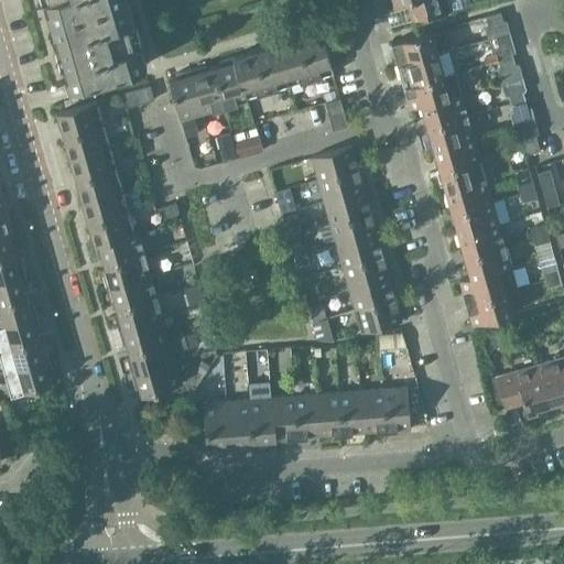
[(43,0),(49,21),(120,0),(43,0)]
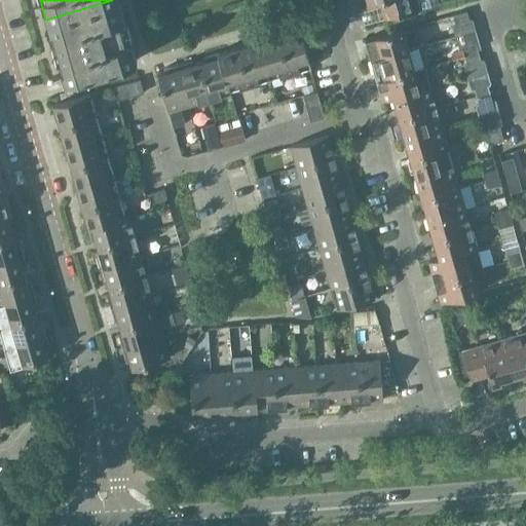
[(128,16),(123,17),(118,0),(112,0),(45,20),(51,38),(46,40),(53,63),(58,62),(64,81),(136,61),(127,30),(132,28),(128,16)]
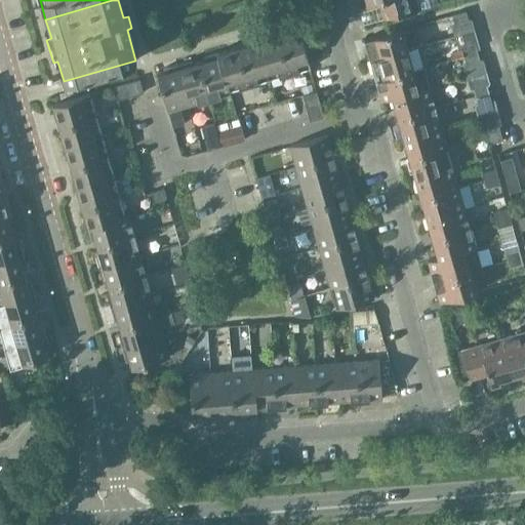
[(413,10),(409,0),(364,0),(366,5),(377,2),(382,19),(413,10)]
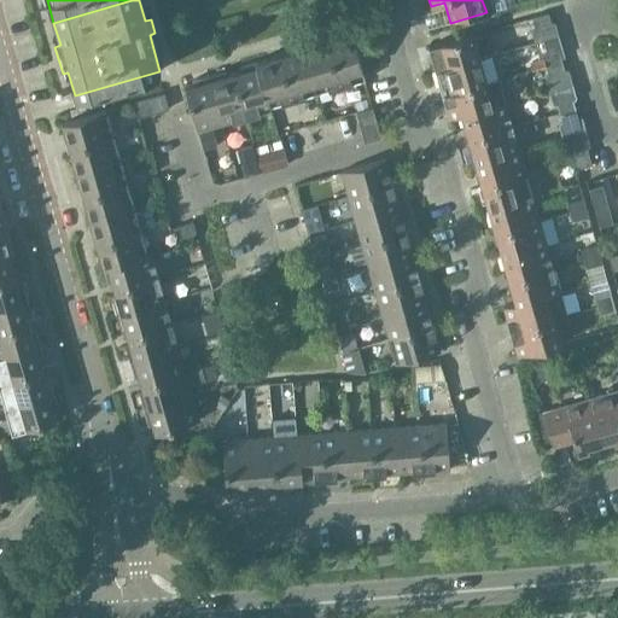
[(548,13),(531,18),(535,28),(551,24),(548,13)]
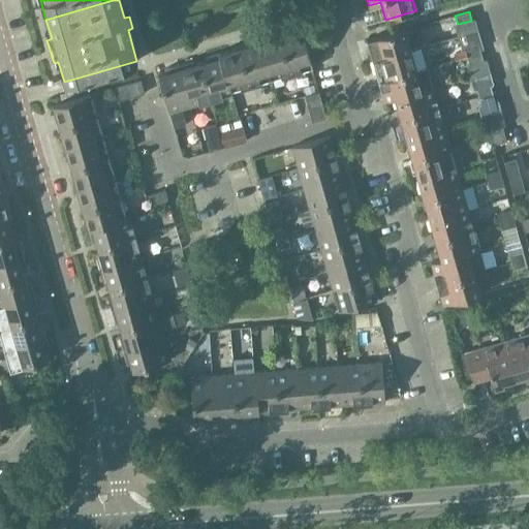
[(405,29),(367,40),(373,61),(411,51),(405,29)]
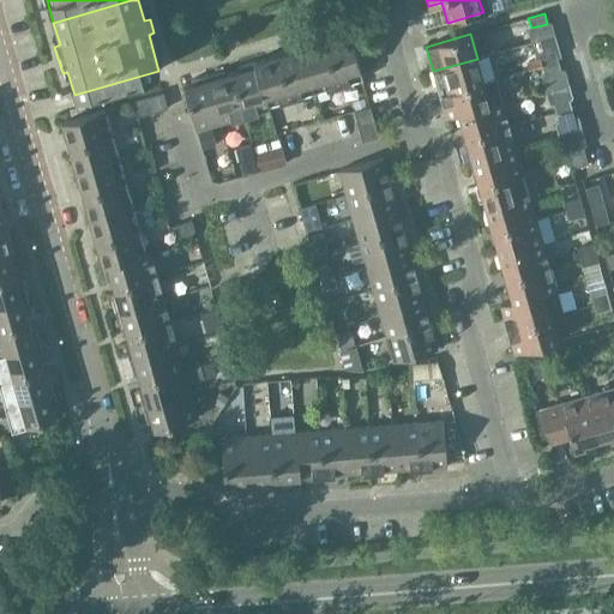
[(314,94),(337,86),(362,79),(350,35),(301,48),(314,94)]
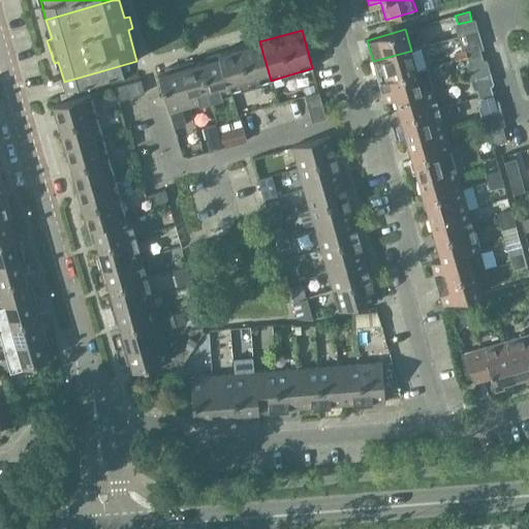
[(230,92),(231,92),(271,81),(259,41),(219,54),(230,92)]
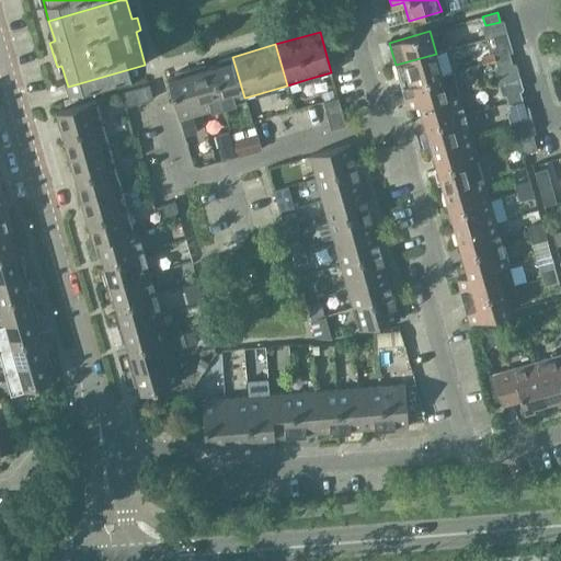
[(495,60),(510,56),(507,48),(493,53),(495,60)]
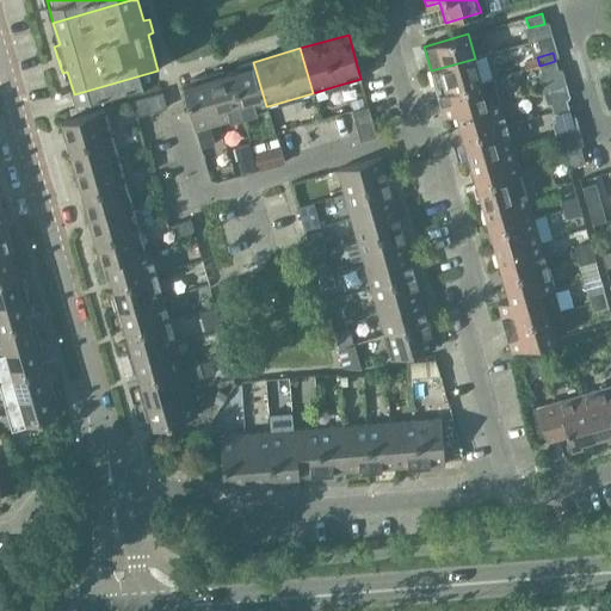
[(534,57),(525,60),(528,69),(539,66),(537,57),(534,57)]
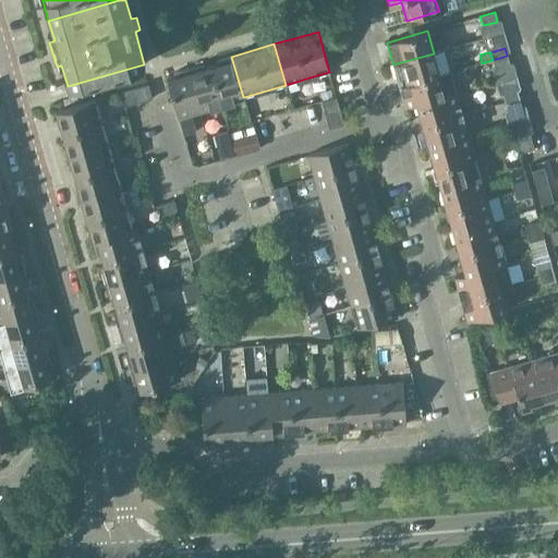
[(439,74),(434,53),(393,64),(399,86),(439,74)]
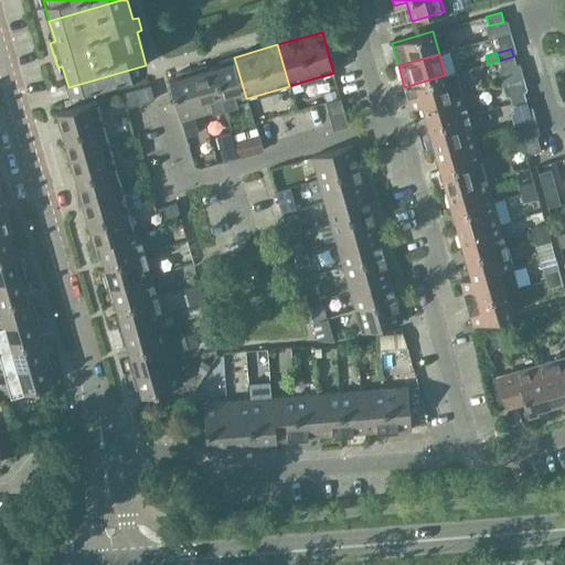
[(513,56),(499,61),(501,70),(515,65),(513,56)]
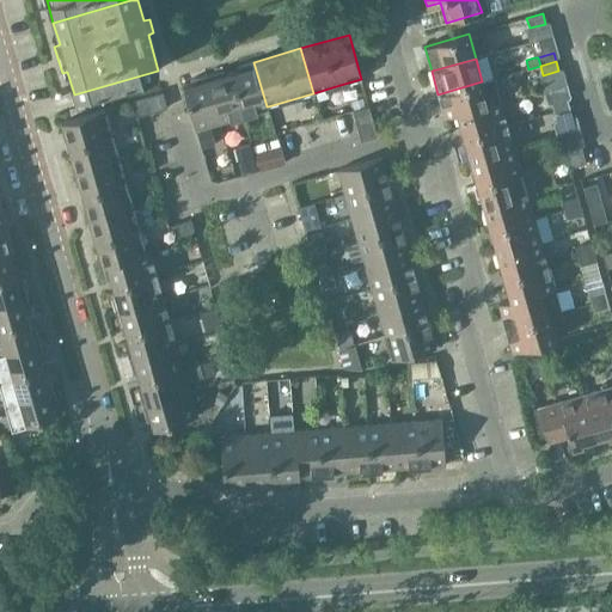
[(238,71),(231,73),(244,117),(269,110),(268,106),(267,106),(254,62),(237,67),(238,71)]
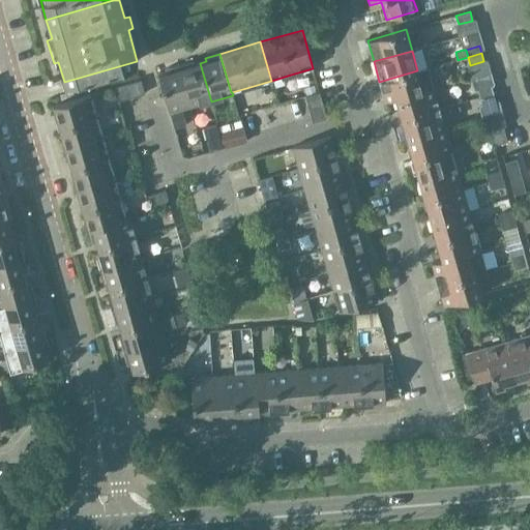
[(211,101),(200,63),(195,64),(194,61),(179,65),(190,108),(211,101)]
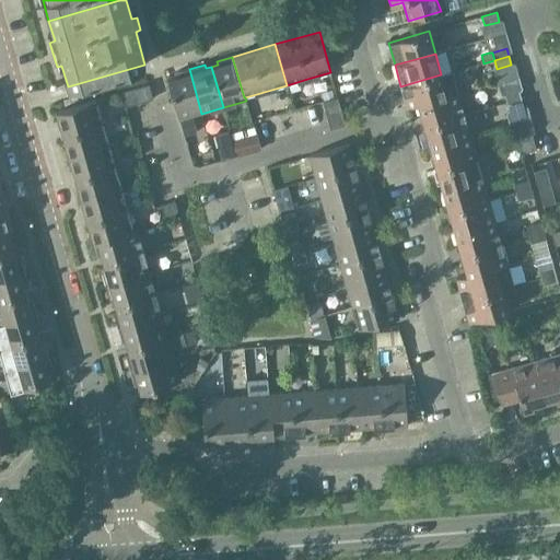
[(201,114),(189,69),(174,73),(175,77),(167,79),(179,119),(201,114)]
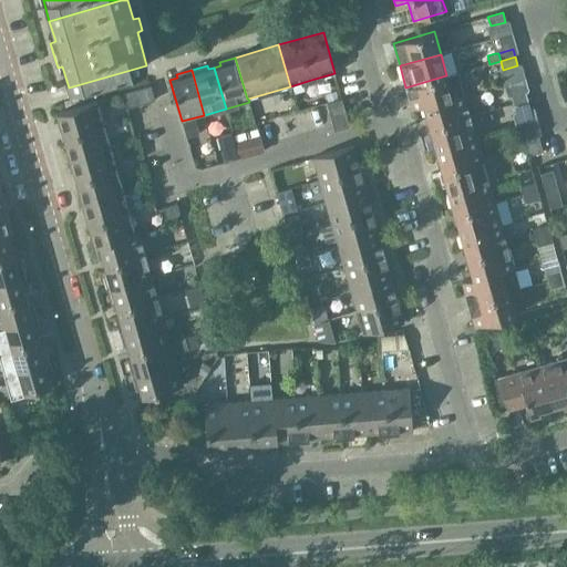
[(453,96),(446,75),(405,88),(412,110),(423,106),(423,105),(453,98),(453,96)]
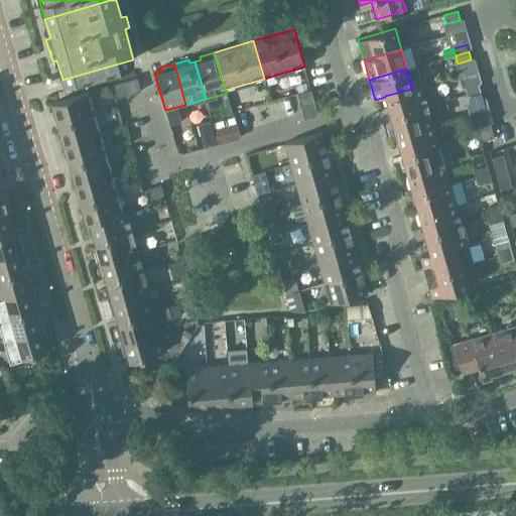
[(130,80),(134,93),(141,92),(137,78),(130,80)]
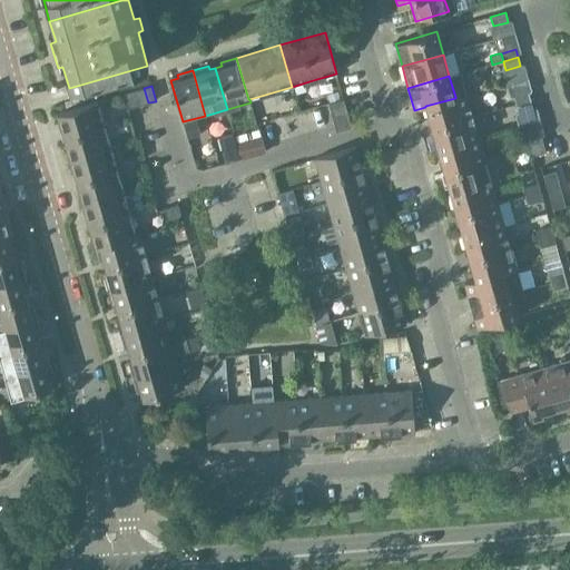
[(137,90),(141,105),(148,102),(144,88),(137,90)]
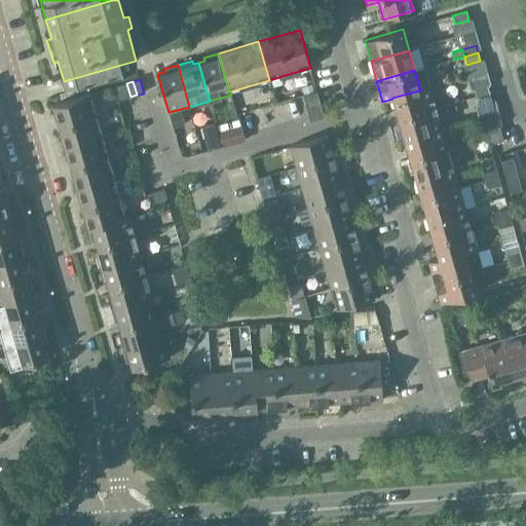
[(120,84),(124,99),(130,97),(126,83),(120,84)]
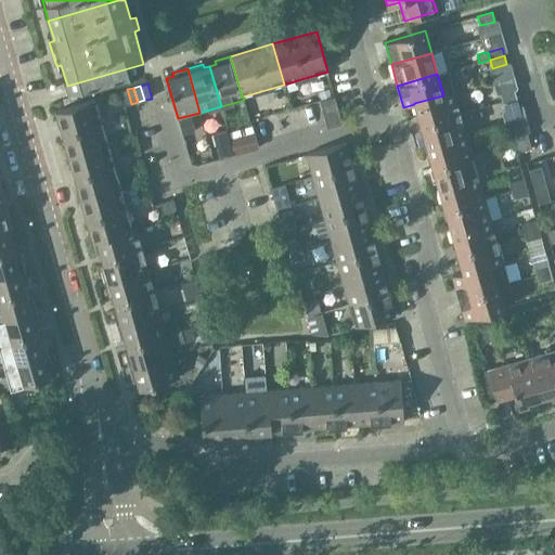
[(131,104),(127,89),(120,91),(125,106),(131,104)]
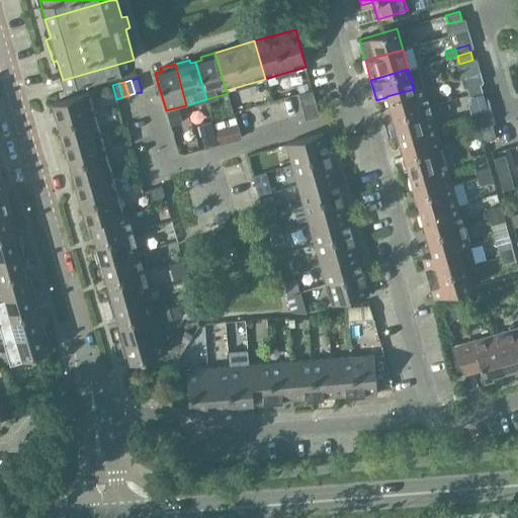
[(308,83),(297,86),(299,94),(310,91),(308,83)]
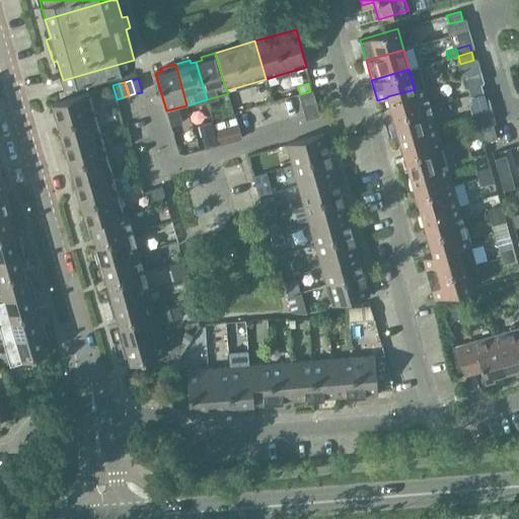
[(469,95),(483,91),(480,84),(467,88),(469,95)]
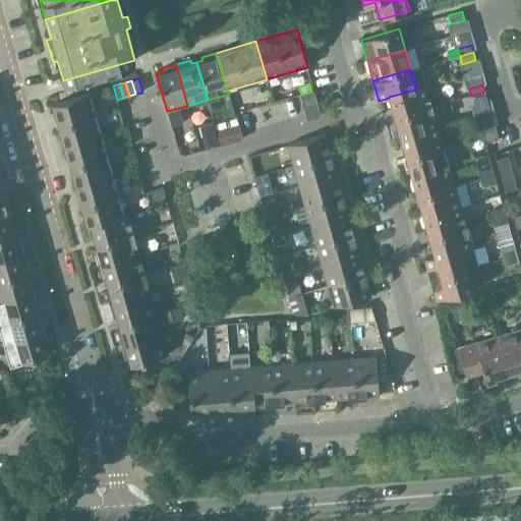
[(426,85),(416,89),(416,90),(389,97),(389,98),(394,117),(431,106),(426,85)]
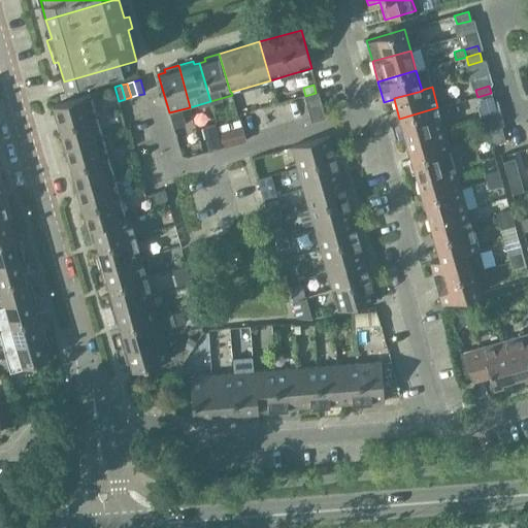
[(306,102),(320,98),(318,92),(316,93),(305,96),(304,96),(306,102)]
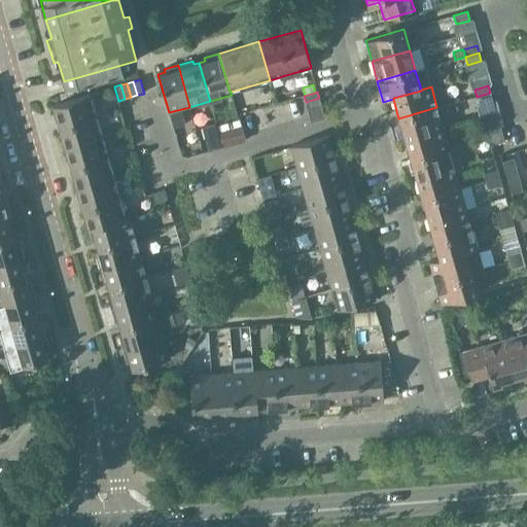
[(490,93),(477,97),(479,105),(493,101),(490,93)]
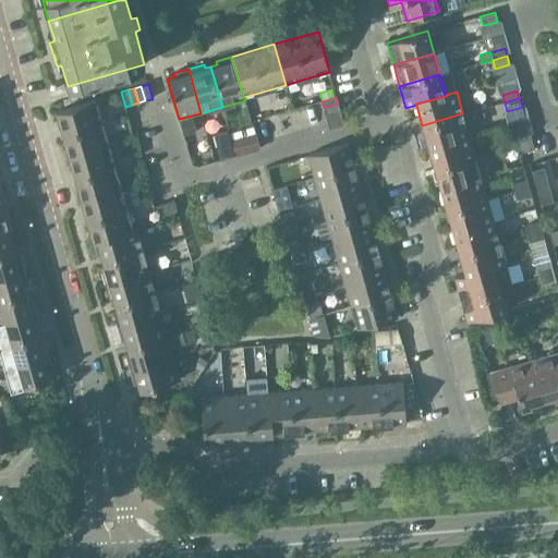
[(108,143),(96,99),(55,111),(68,155),(108,143)]
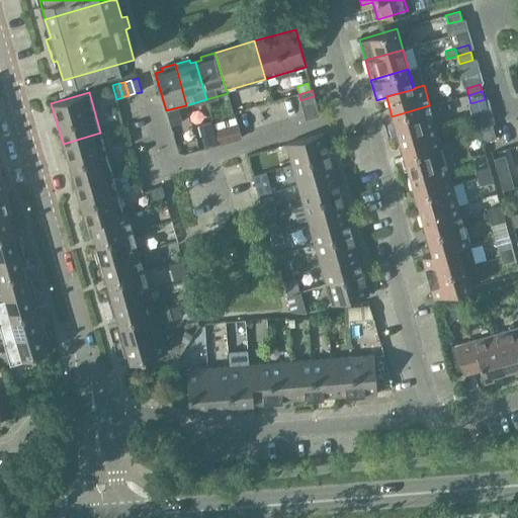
[(301,106),(316,103),(314,96),(300,100),(301,106)]
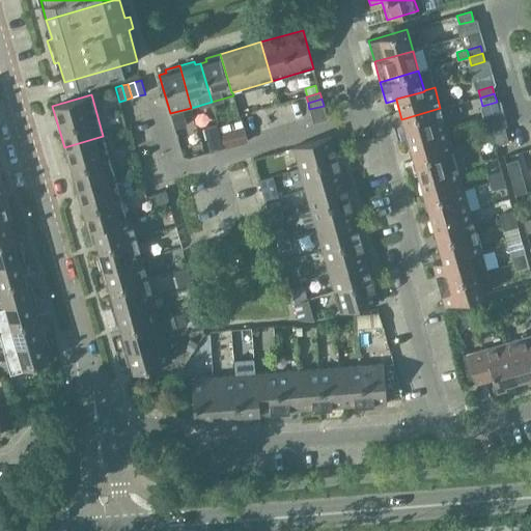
[(311,116),(326,112),(324,106),(309,109),(311,116)]
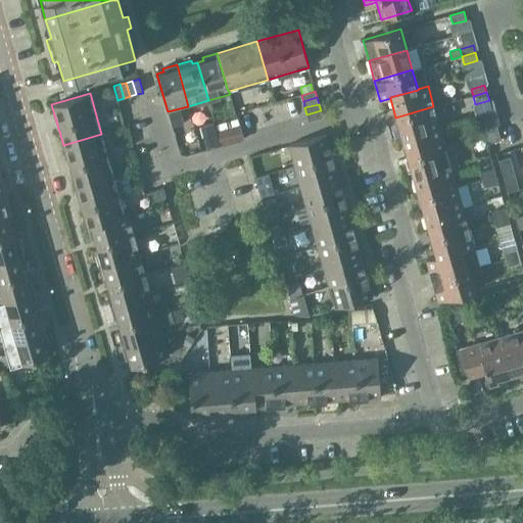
[(395,117),(401,137),(439,127),(433,106),(395,117)]
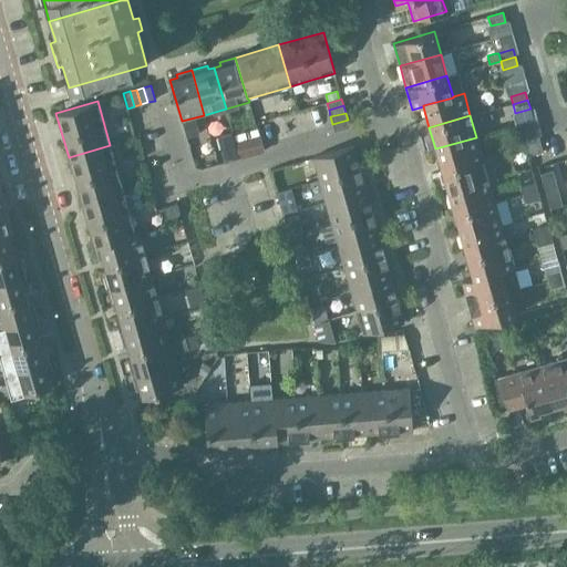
[(332,124),(332,125),(334,131),(349,126),(348,120),(332,124)]
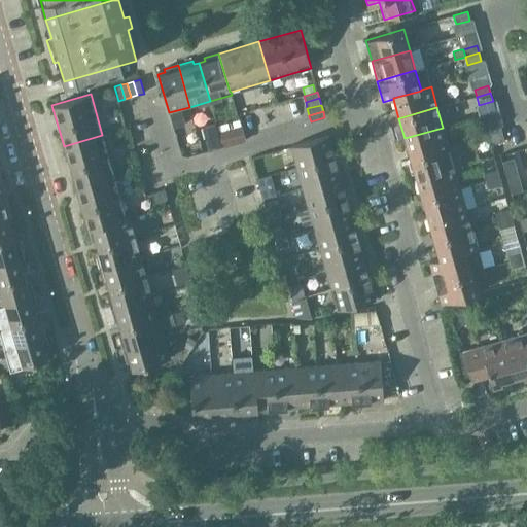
[(181,114),(170,117),(173,128),(184,125),(181,114)]
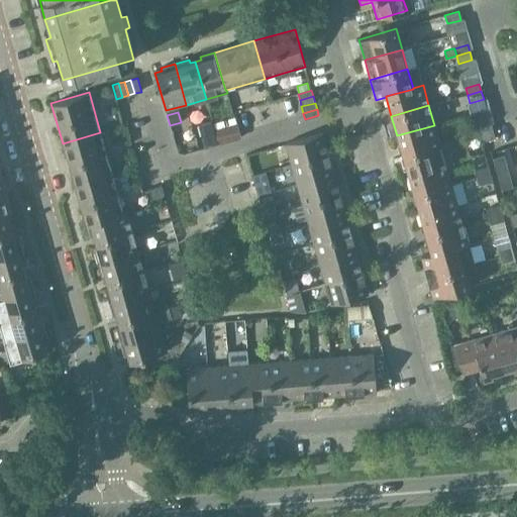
[(219,144),(215,130),(212,121),(199,124),(205,147),(219,144)]
